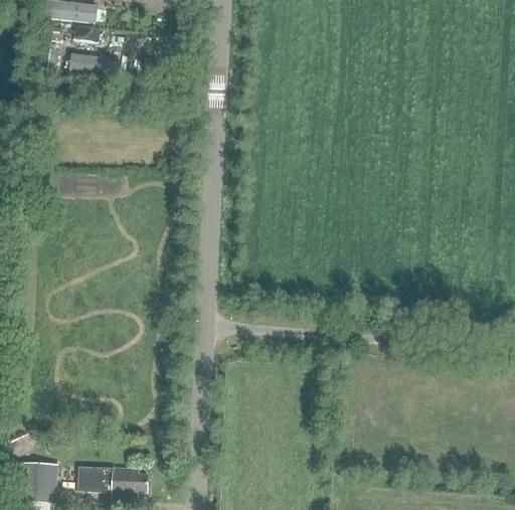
[(45,0),(44,13),(95,21),(98,2),(84,0),(45,0)]
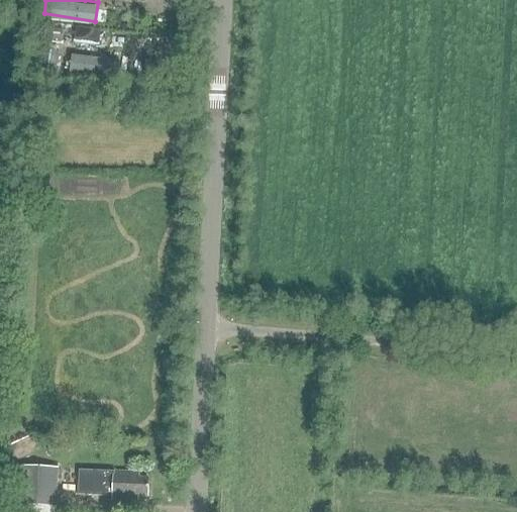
[(62,36),(63,25),(49,23),(48,35),(62,36)]
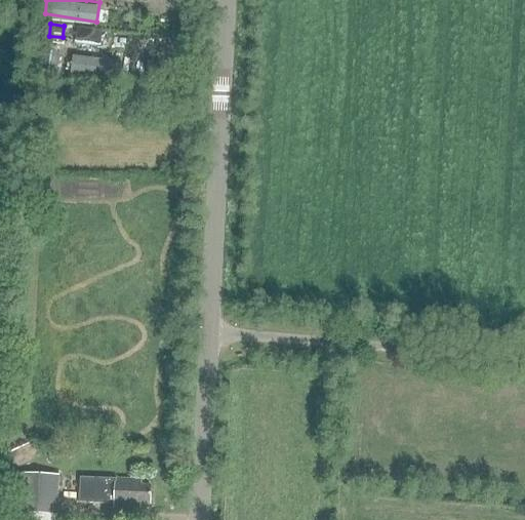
[(99,42),(102,27),(76,24),(75,39),(99,42)]
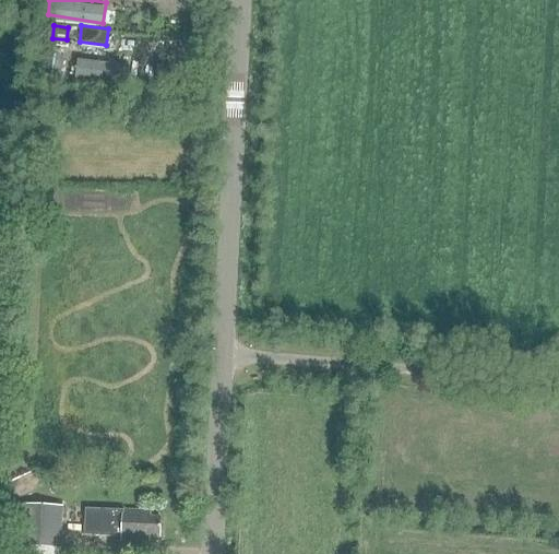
[(78,57),(75,74),(126,81),(128,62),(78,57)]
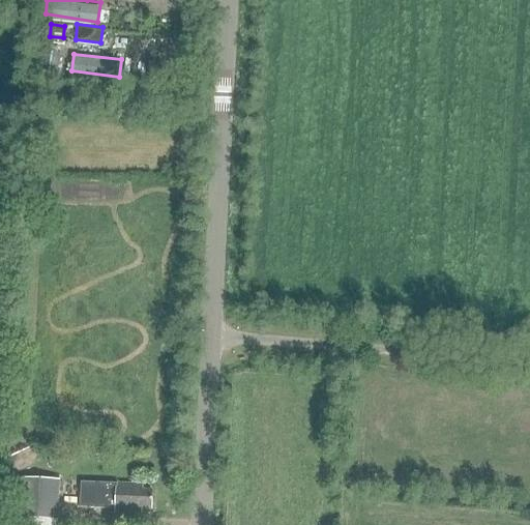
[(7,514),(8,514),(59,516),(61,476),(10,473),(7,514)]
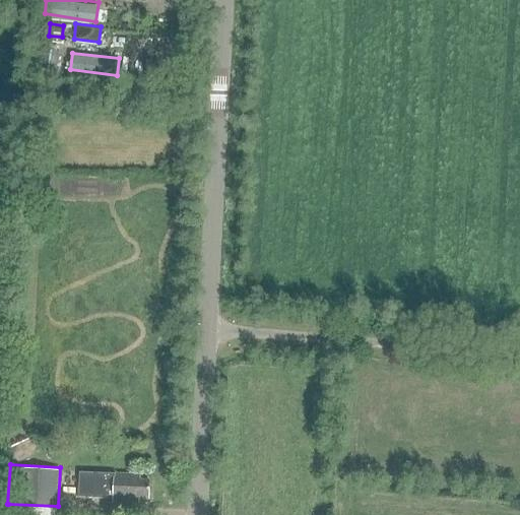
[(142,471),(100,469),(79,468),(78,494),(115,496),(115,499),(141,500),(141,496),(150,496),(151,477),(142,476),(142,471)]
